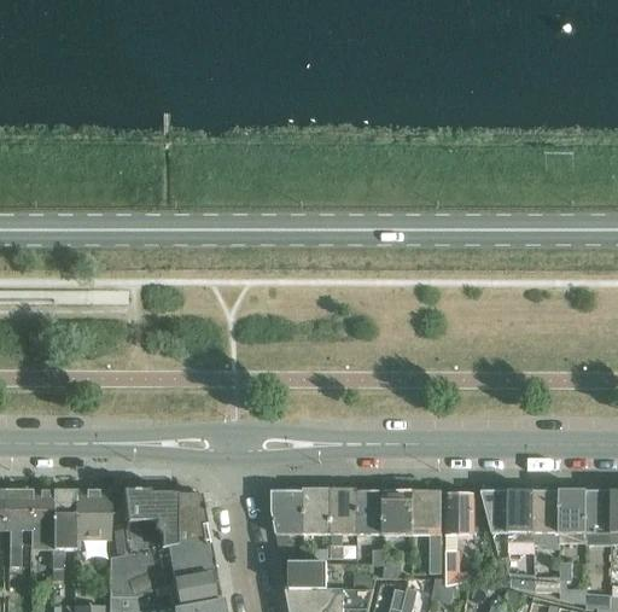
[(3,488),(3,528),(7,528),(7,565),(18,565),(18,528),(30,528),(30,488),(28,488),(28,483),(16,483),(16,488),(7,488),(3,488)]
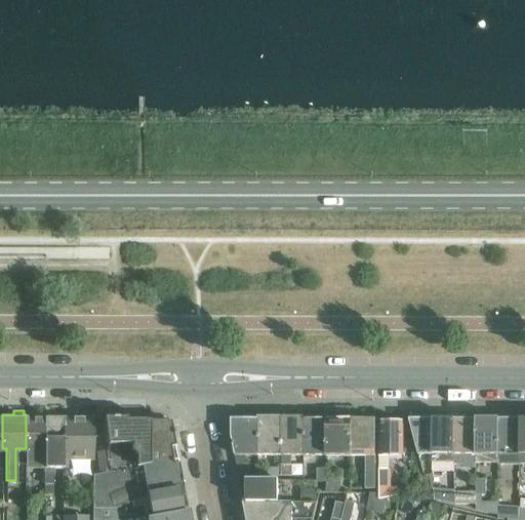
[(475,414),(475,449),(475,458),(496,458),(496,414),(486,414),(485,411),(478,411),(477,414),(475,414)]
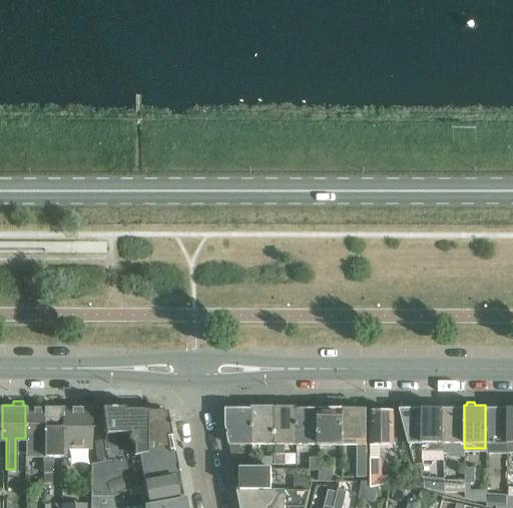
[(487,450),(506,450),(506,449),(506,405),(504,405),(503,402),(496,402),(495,405),(485,405),(485,448),(487,448),(487,450)]
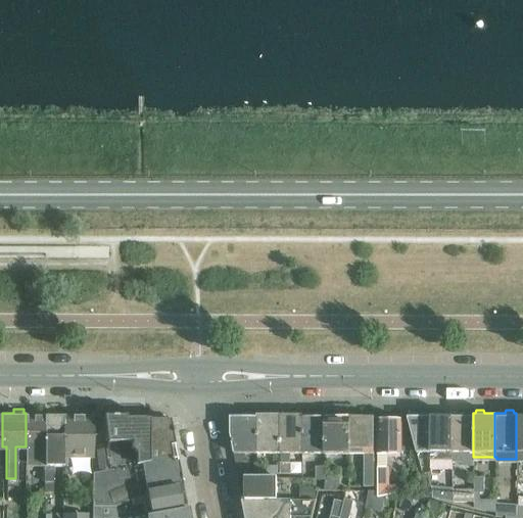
[(407,413),(415,448),(430,448),(429,413),(427,413),(427,411),(417,411),(418,413),(407,413)]
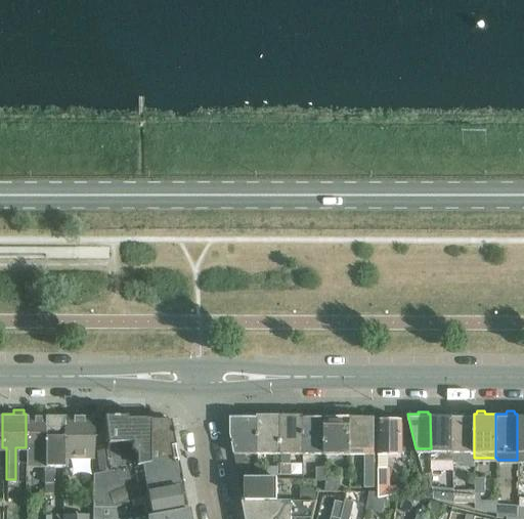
[(111,467),(119,465),(147,460),(147,417),(147,416),(143,416),(139,416),(138,413),(131,414),(130,413),(129,416),(125,416),(124,413),(123,413),(123,414),(116,414),(115,413),(111,413),(103,413),(102,413),(107,444),(111,467)]
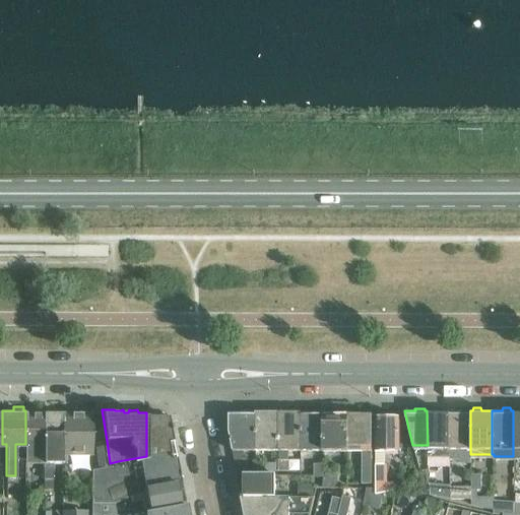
[(44,410),(25,410),(25,444),(25,459),(44,459),(44,444),(44,410)]
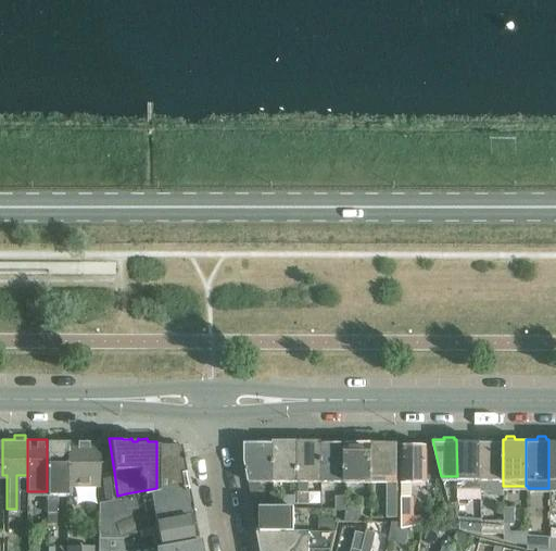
[(47,475),(47,491),(47,520),(55,520),(57,492),(66,492),(66,491),(66,439),(47,439),(47,475)]
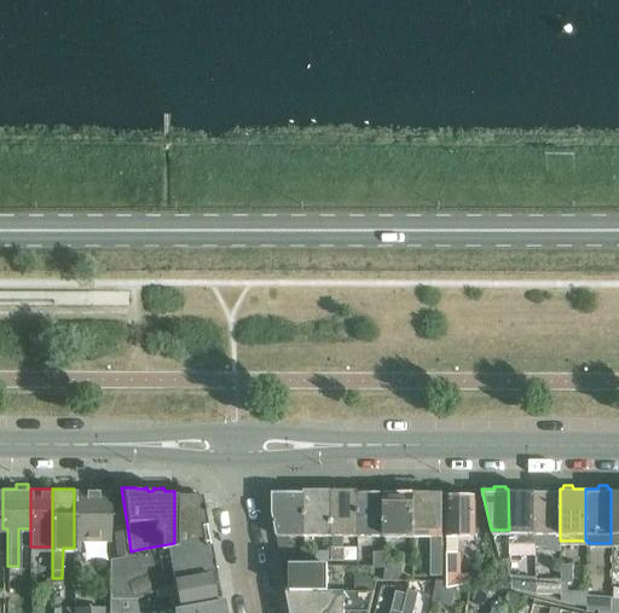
[(74,489),(74,547),(81,547),(81,537),(110,537),(110,489),(74,489)]
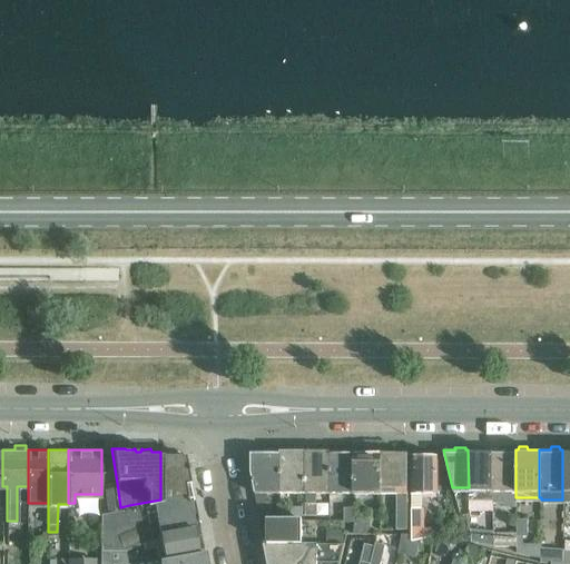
[(279,491),(279,449),(251,449),(251,467),(258,511),(269,511),(269,495),(266,495),(266,491),(279,491)]
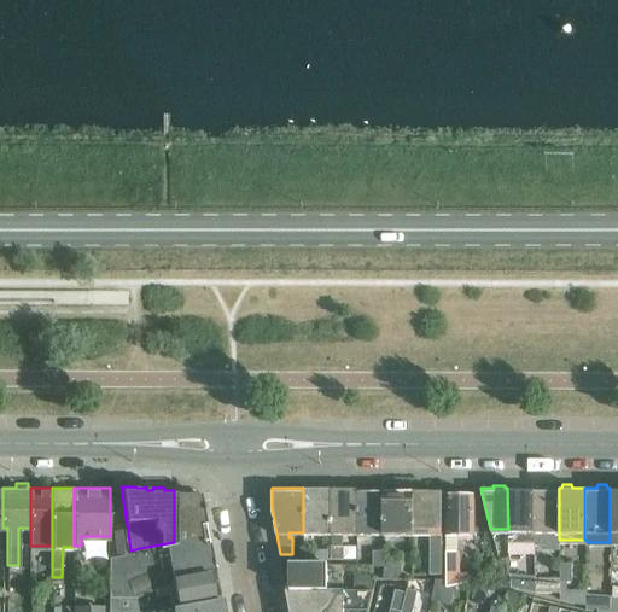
[(328,488),(303,488),(303,532),(328,532),(328,488)]
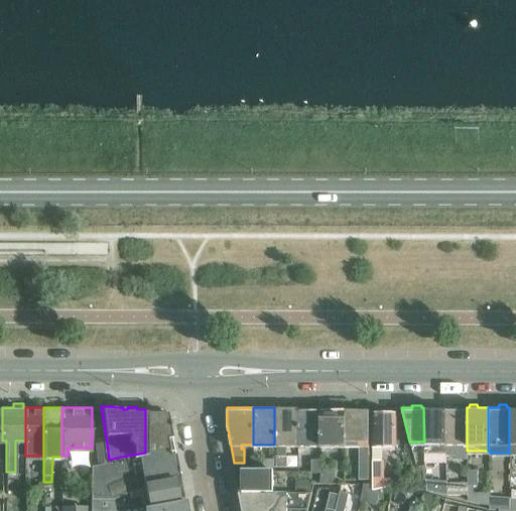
[(295,444),(296,407),(274,407),(274,444),(295,444)]
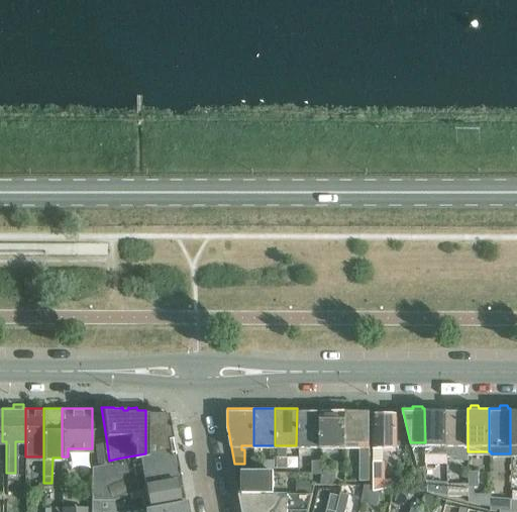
[(320,408),(297,408),(296,445),(319,446),(320,408)]
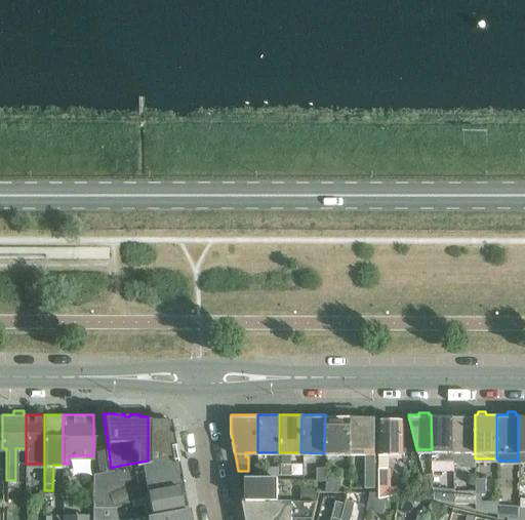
[(350,453),(350,414),(325,414),(324,453),(350,453)]
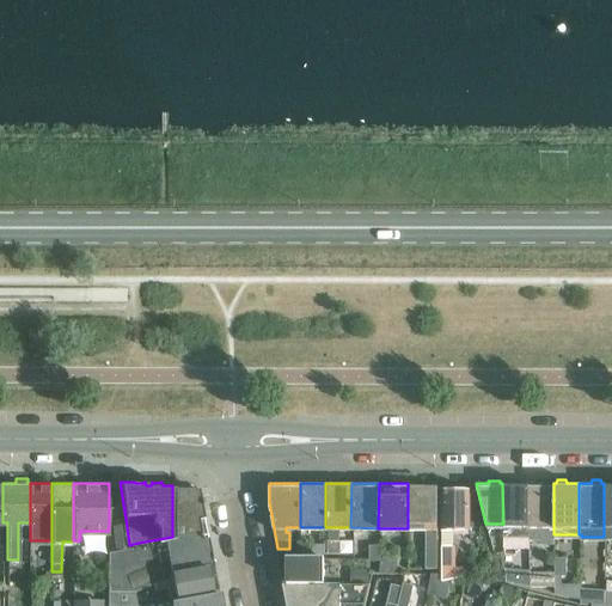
[(436,564),(436,483),(408,483),(408,528),(424,528),(423,564),(436,564)]
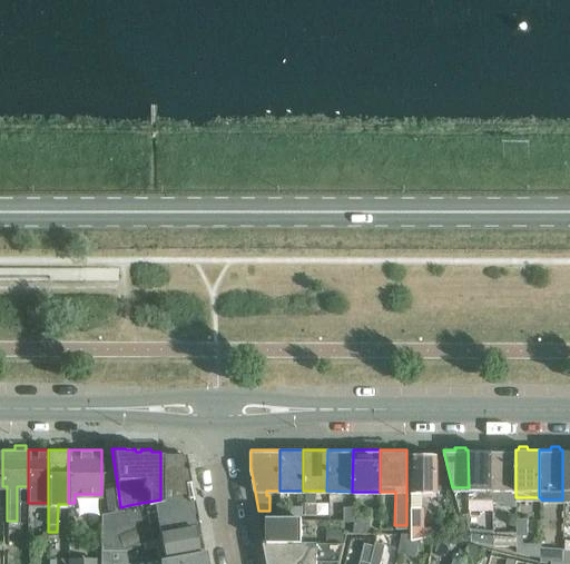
[(410,453),(410,490),(435,490),(435,453),(433,453),(433,451),(426,449),(421,451),(421,453),(410,453)]
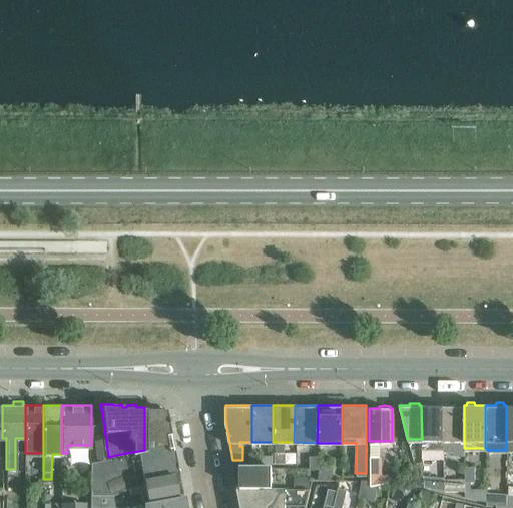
[(422,449),(443,449),(443,439),(443,405),(421,405),(422,439),(422,449)]
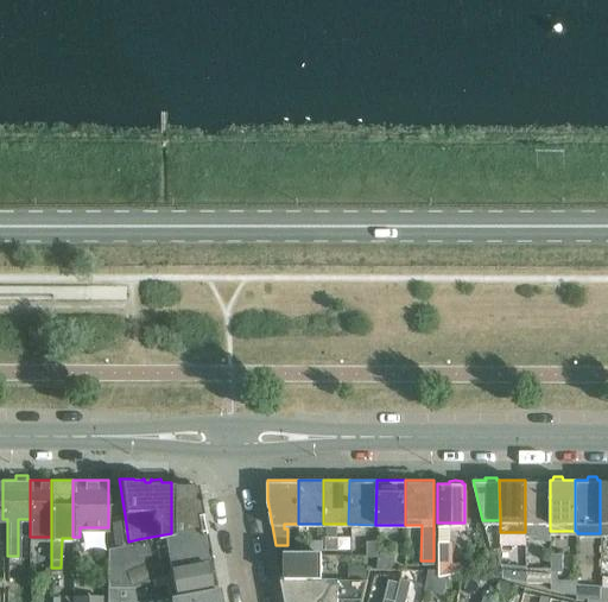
[(550,480),(525,480),(525,520),(525,532),(536,532),(536,520),(550,520),(550,480)]
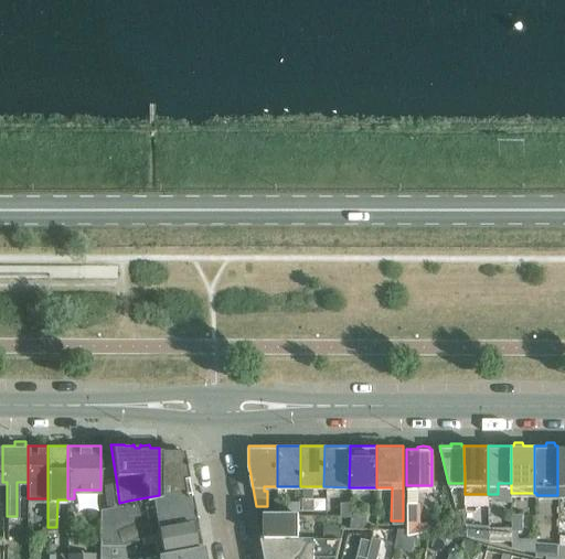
[(159,495),(189,488),(182,449),(159,449),(159,495)]
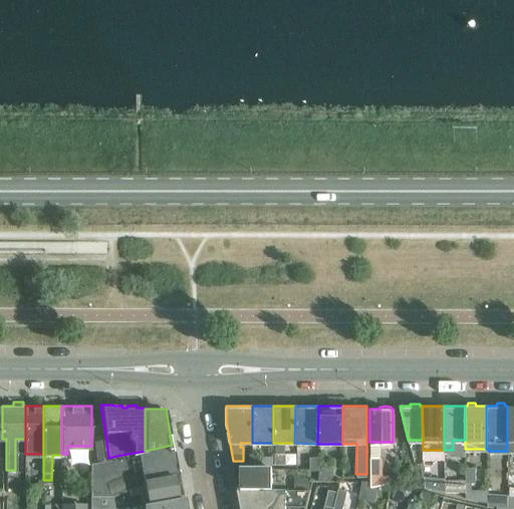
[(98,460),(108,458),(105,436),(94,437),(98,460)]
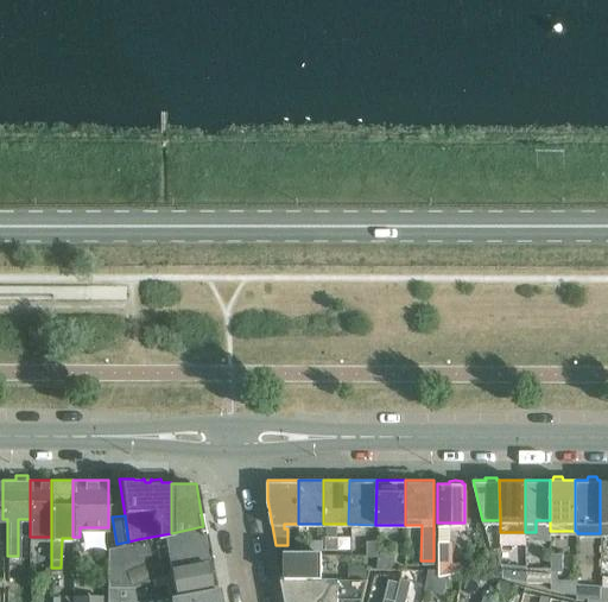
[(135,601),(135,599),(132,582),(170,570),(208,562),(207,555),(209,555),(208,549),(208,547),(203,526),(171,533),(138,539),(128,542),(116,544),(107,545),(107,594),(107,601),(135,601)]
